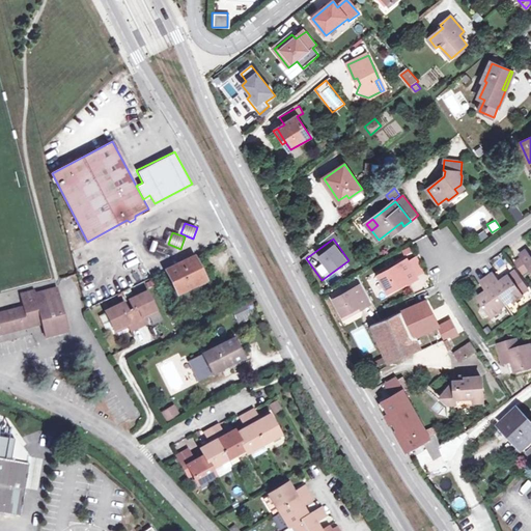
[(530,257),(527,252),(521,256),(523,258),(525,262),(519,267),(524,275),(530,271),(530,257)]
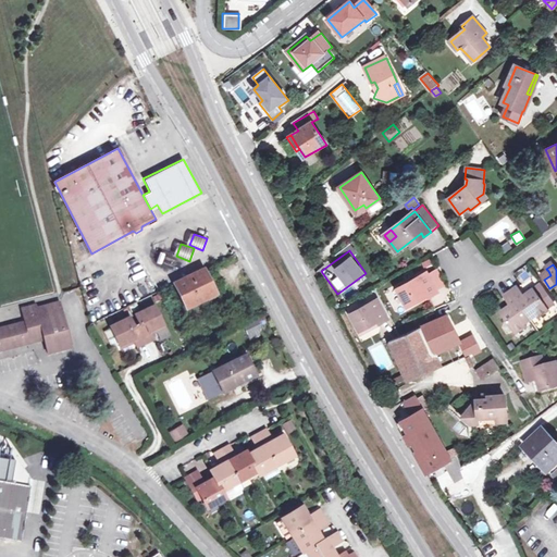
[(202,269),(174,283),(187,309),(215,295),(202,269)]
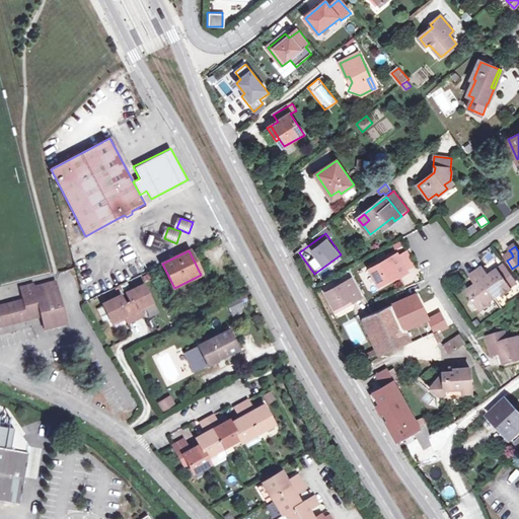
[(491,250),(480,260),(490,270),(500,261),(491,250)]
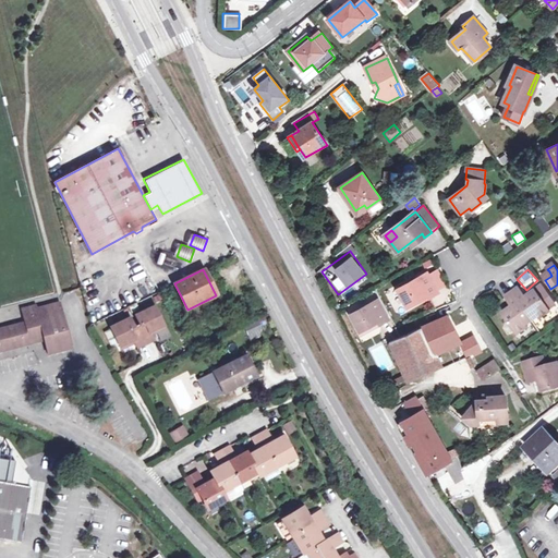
[(427,274),(397,290),(407,307),(428,296),(429,298),(438,293),(427,274)]
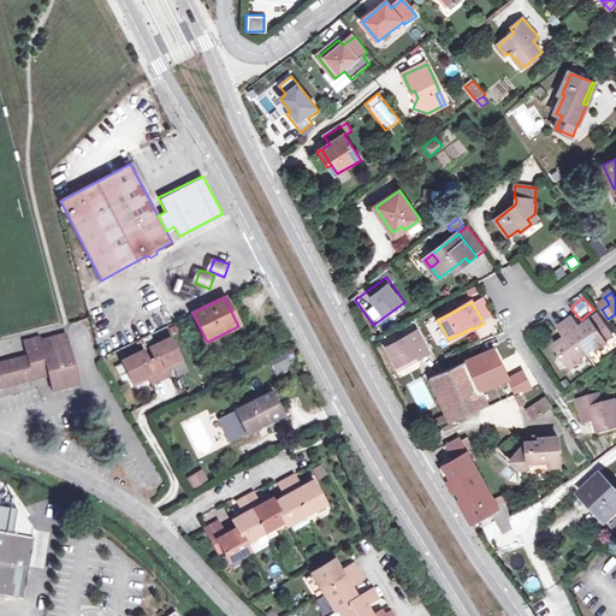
[(581,330),(574,319),(566,324),(588,355),(594,350),(597,353),(608,344),(606,342),(600,333),(608,329),(599,317),(581,330)]
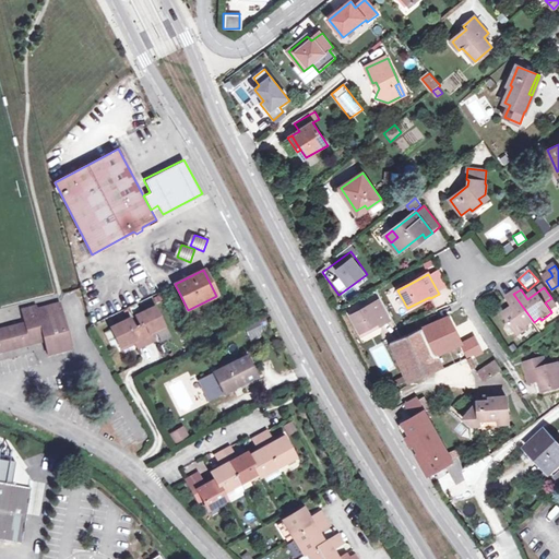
[(534,322),(513,294),(507,298),(513,309),(504,316),(519,335),(528,329),(527,326),(534,322)]
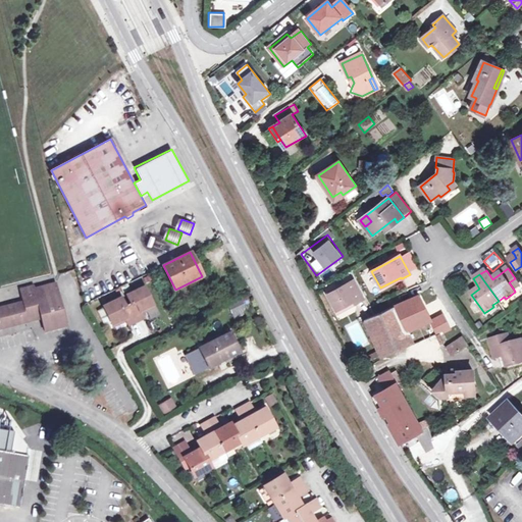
[(520,285),(515,278),(509,282),(514,290),(520,285)]
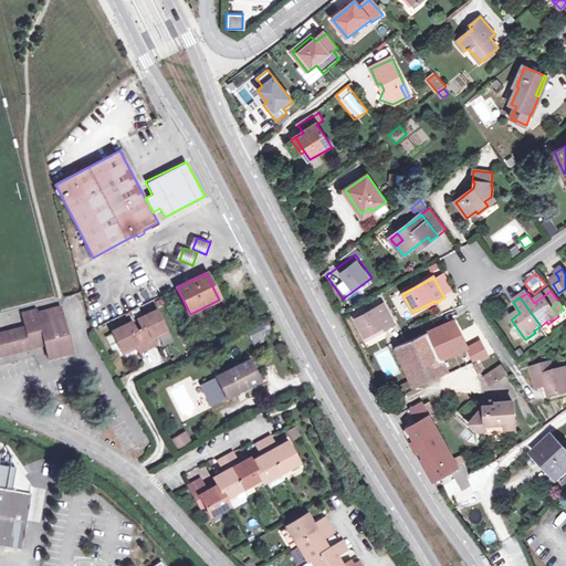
[(384,304),(356,318),(365,336),(383,326),(385,329),(394,324),(384,304)]
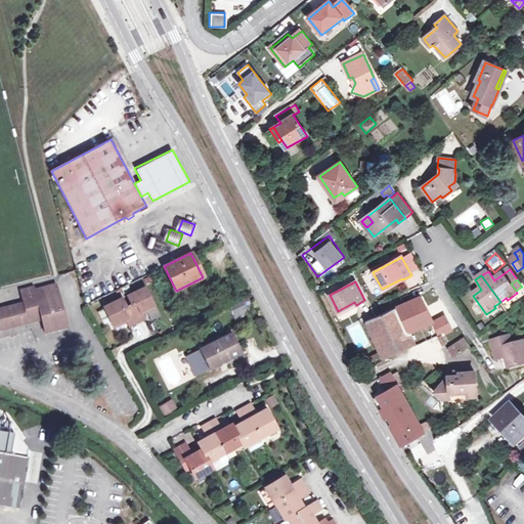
[(0,329),(41,318),(45,331),(66,325),(54,286),(34,290),(33,287),(20,290),(24,303),(0,309),(0,329)]
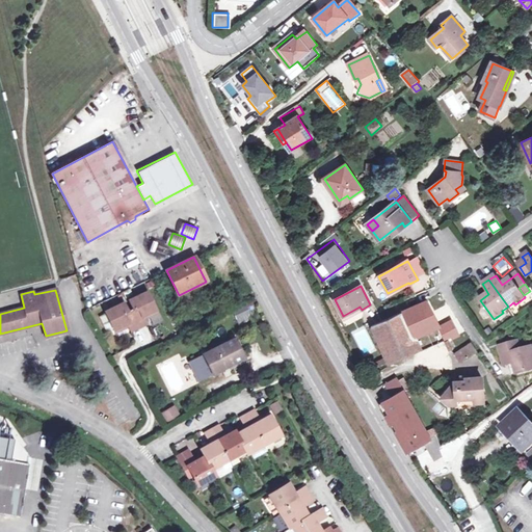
[(124,302),(106,312),(116,331),(124,328),(122,326),(128,323),(129,325),(132,330),(147,323),(144,318),(143,315),(148,313),(150,315),(157,312),(148,291),(130,300),(134,309),(129,312),(124,302)]
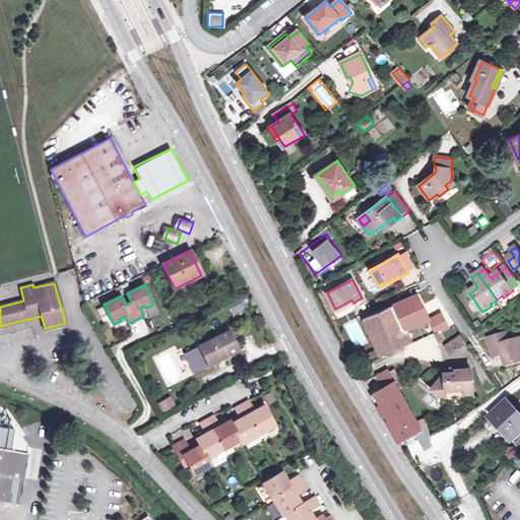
[(417,295),(395,305),(406,330),(431,320),(417,295)]
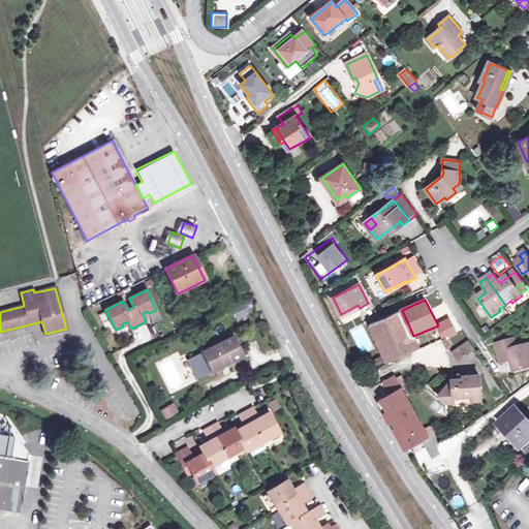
[(342,317),(360,308),(358,305),(341,314),(342,317)]
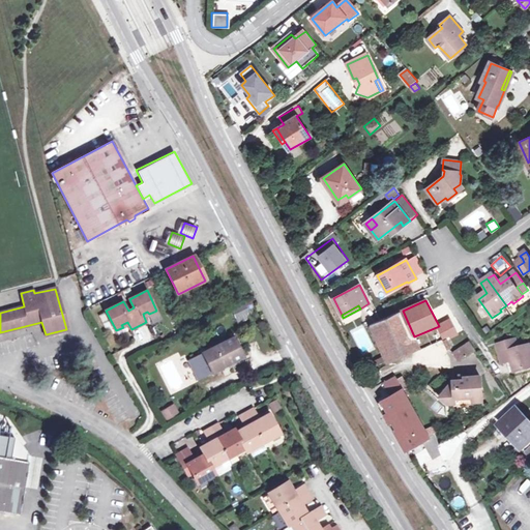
[(237,321),(248,318),(245,311),(234,314),(237,321)]
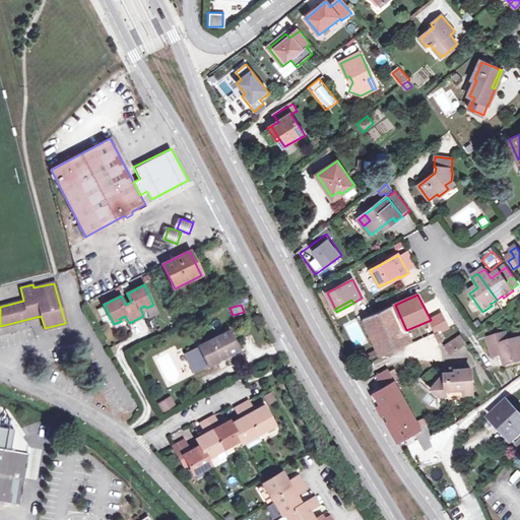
[(395,305),(363,319),(380,356),(411,341),(406,330),(395,305)]
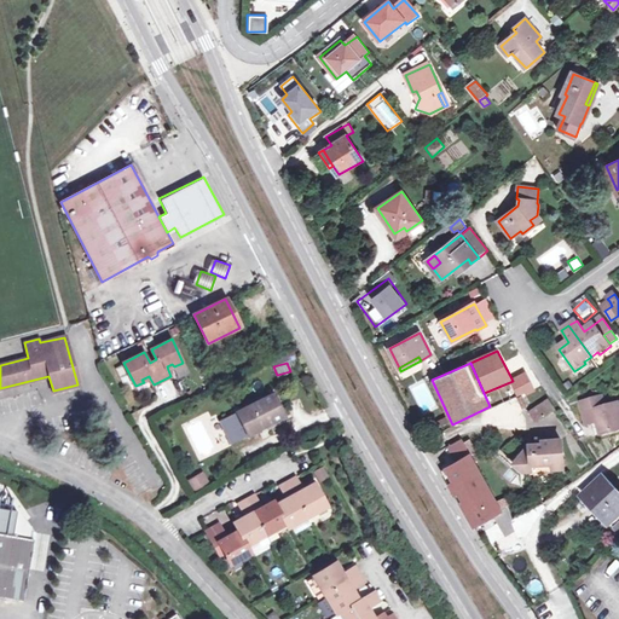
[(519,376),(513,381),(520,394),(526,391),(519,376)]
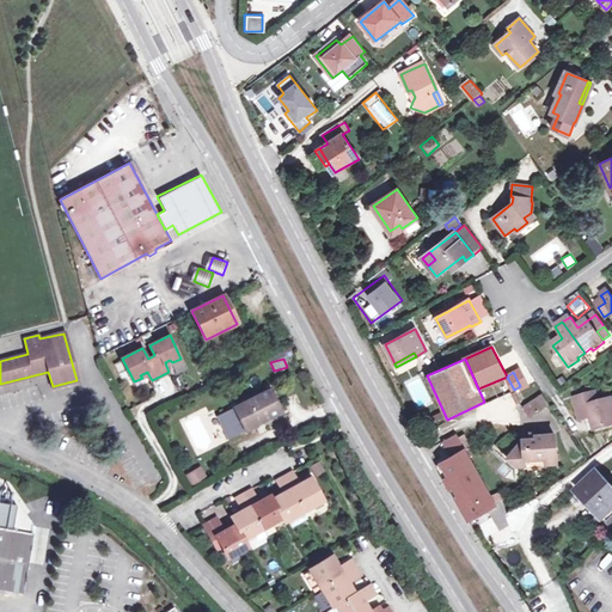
[(270,389),(218,416),(228,438),(281,411),(270,389)]
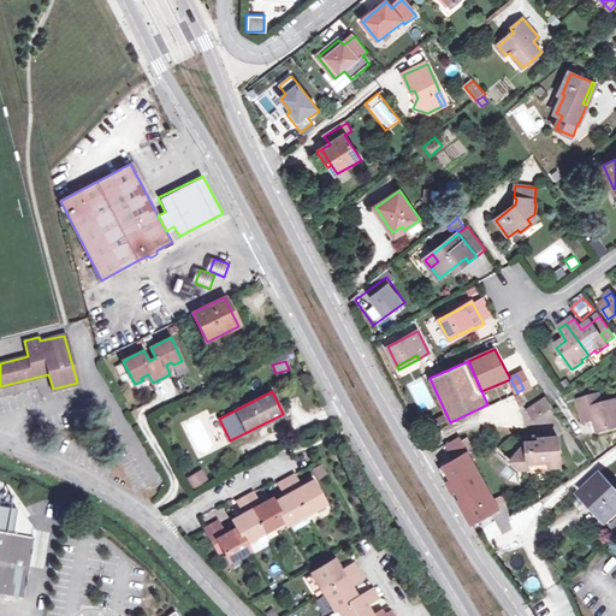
[(545,397),(527,410),(533,420),(552,407),(545,397)]
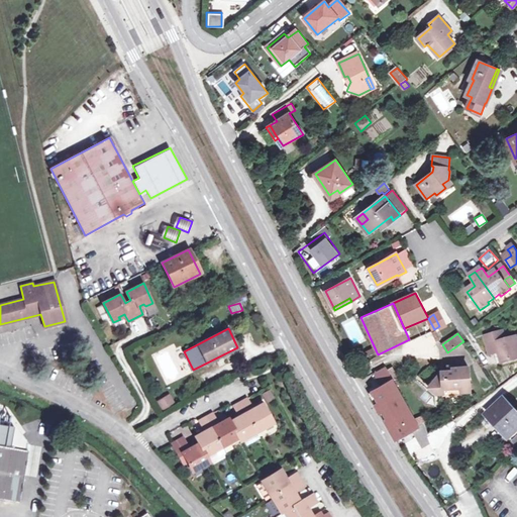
[(500,333),(486,337),(491,354),(499,352),(502,363),(516,358),(516,337),(506,340),(503,341),(500,333)]
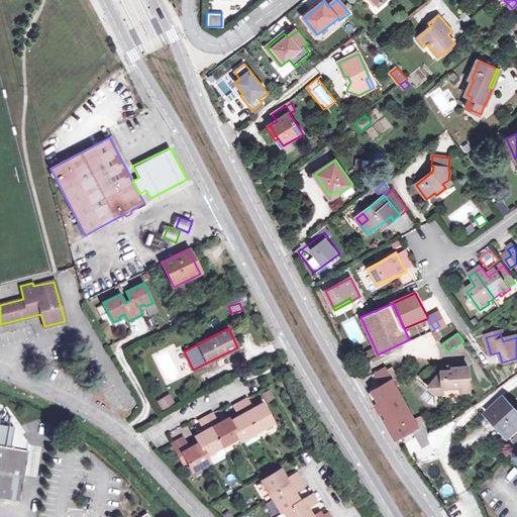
[(468,367),(452,368),(452,371),(447,371),(441,372),(428,385),(436,393),(442,393),(442,395),(460,394),(460,392),(470,391),(468,367)]
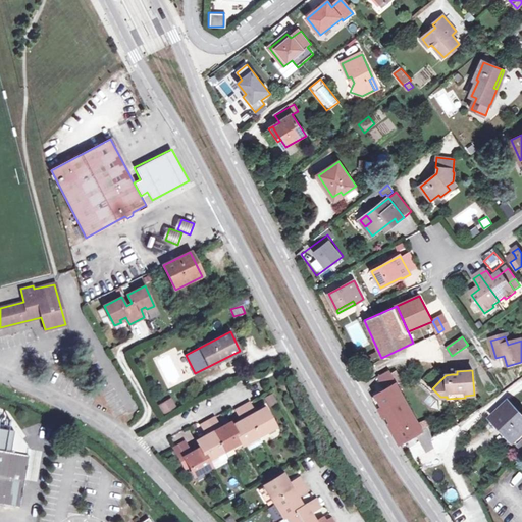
[(388,371),(379,376),(385,389),(372,397),(400,442),(421,431),(421,429),(388,371)]
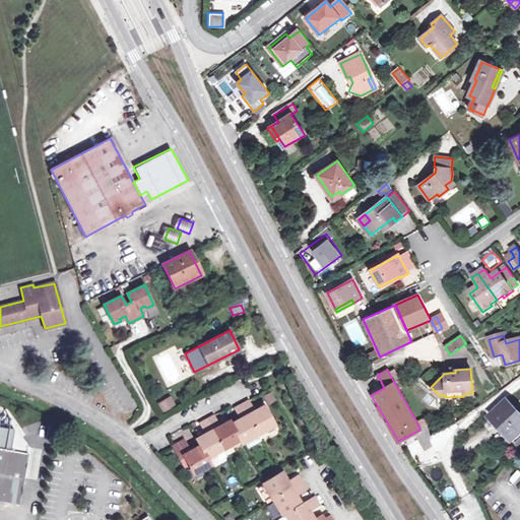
[(519,376),(501,390),(506,398),(519,388),(519,376)]
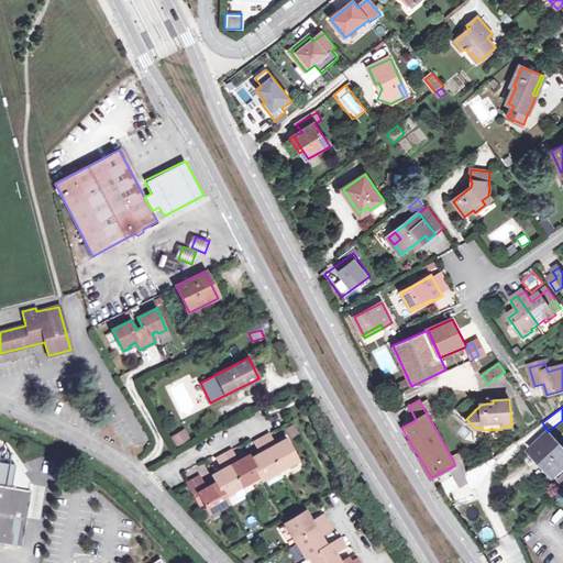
[(190,441),(185,431),(170,438),(177,449),(190,441)]
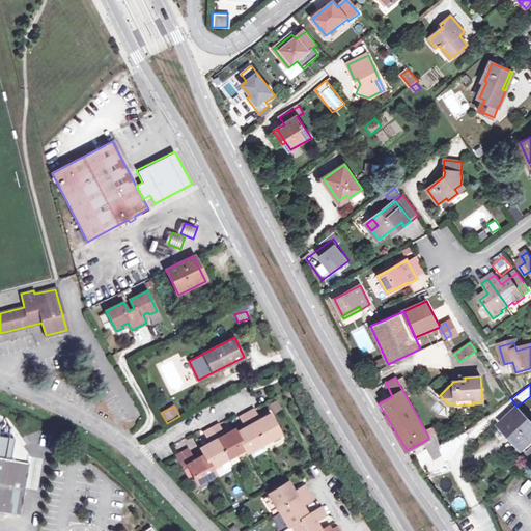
[(188,449),(176,455),(188,476),(193,474),(199,484),(216,475),(212,469),(245,450),(247,453),(249,452),(263,444),(280,435),(269,414),(258,419),(253,409),(240,417),(245,427),(236,432),(234,429),(223,435),(218,425),(204,432),(211,443),(200,449),(203,456),(195,460),(188,449)]
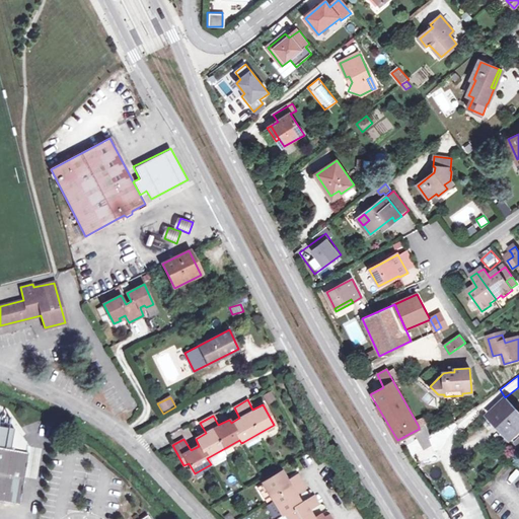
[(518,432),(518,414),(506,400),(490,417),(512,440),(518,432)]
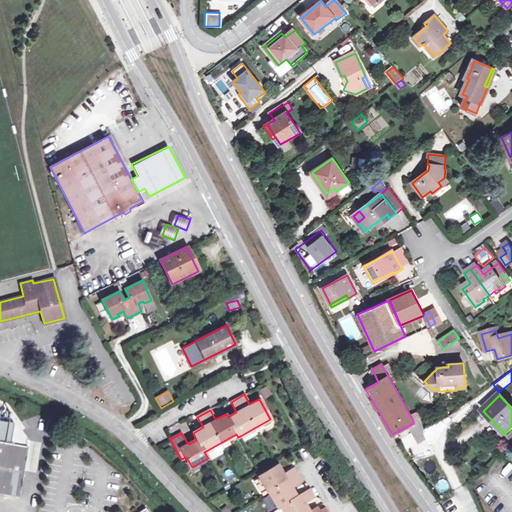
[(2,415),(2,410),(0,411),(0,492),(22,496),(30,445),(28,445),(29,439),(32,439),(11,412),(11,417),(2,415)]
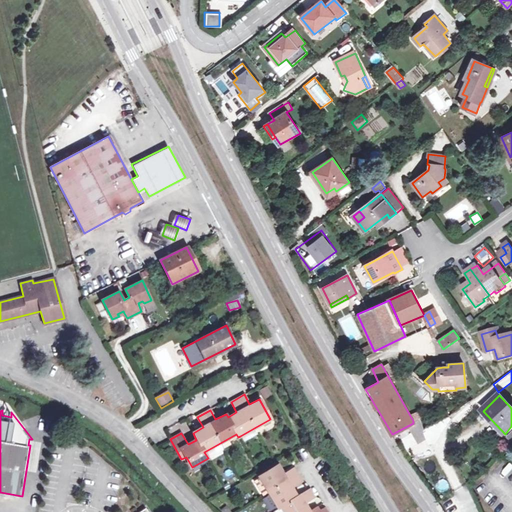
[(420,419),(413,421),(413,423),(420,440),(427,437),(420,419)]
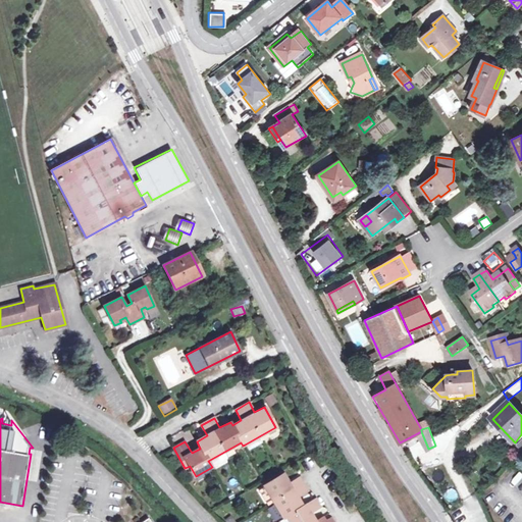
[(259,436),(245,445),(247,450),(262,441),(259,436)]
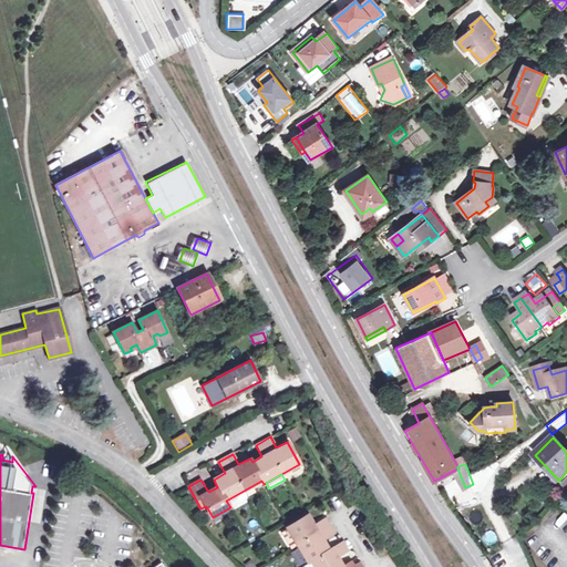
[(308,514),(286,527),(287,527),(297,544),(308,563),(311,560),(315,566),(354,566),(350,559),(342,564),(337,556),(348,549),(343,542),(329,549),(323,538),(334,533),(326,518),(315,525),(308,514)]
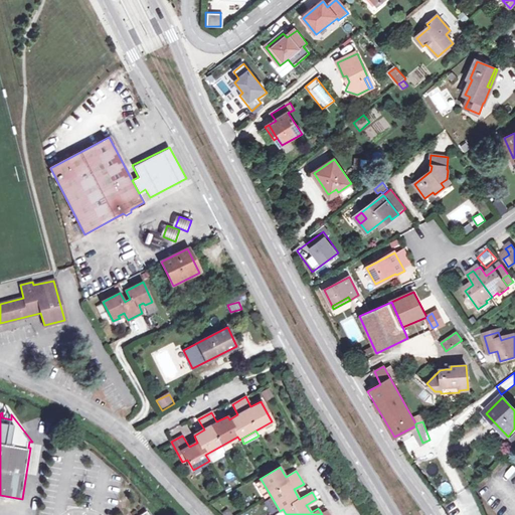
[(270,494),(261,479),(254,483),(264,498),(270,494)]
